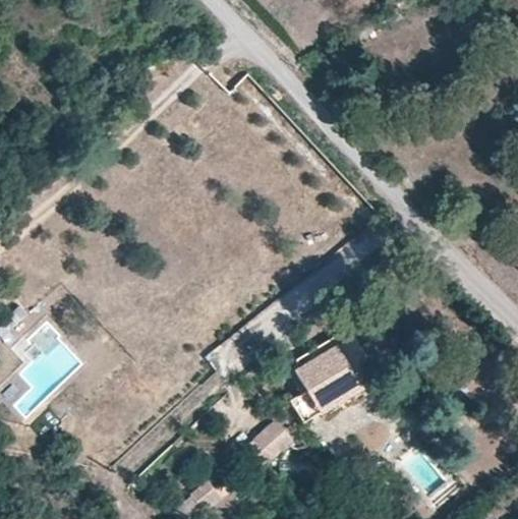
[(294,370),(355,334),(339,333),(300,356),(294,370)]
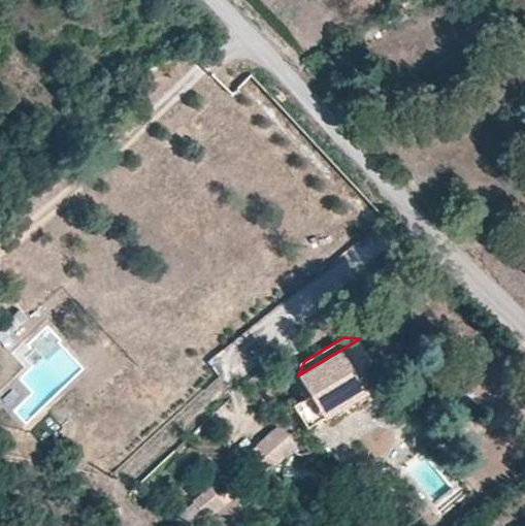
[(383,375),(360,338),(298,375),(321,413),(383,375)]
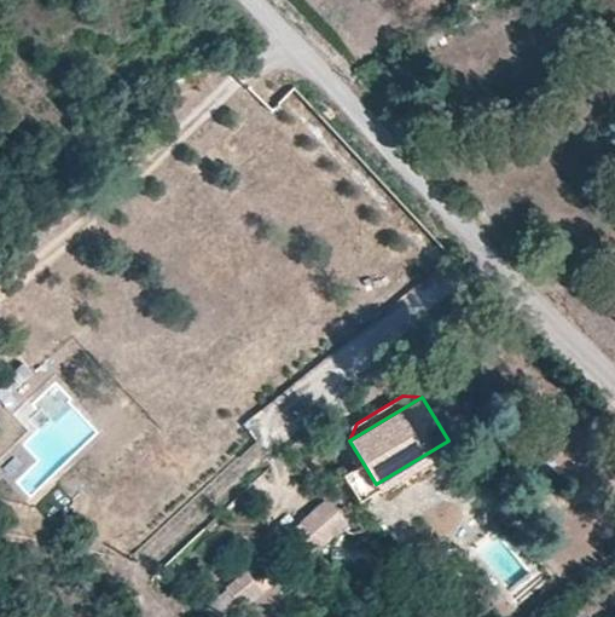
[(361,501),(439,454),(448,440),(376,484),(363,462),(346,473),(361,501)]
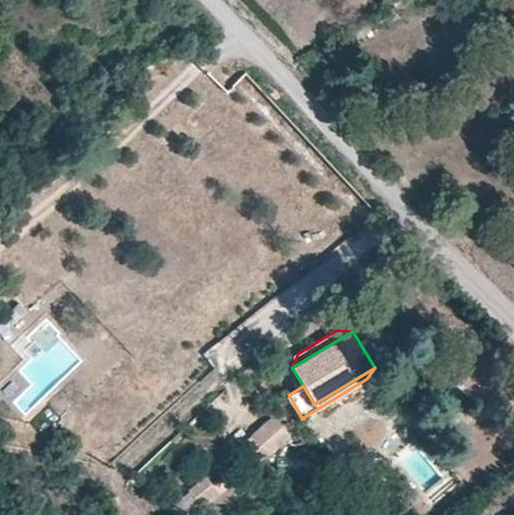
[(257,461),(287,431),(272,416),(241,446),(257,461)]
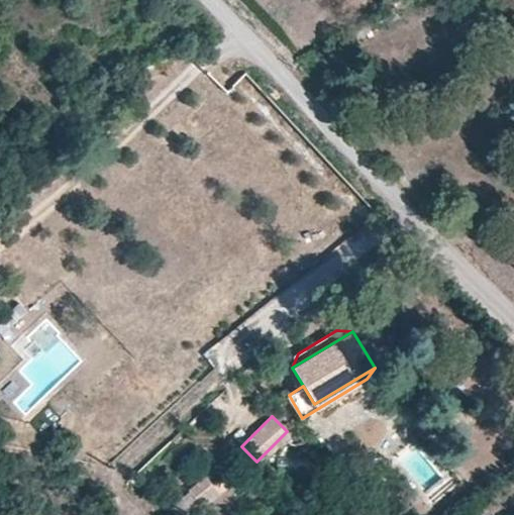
[(202,505),(227,486),(222,479),(215,484),(207,474),(189,489),(202,505)]
